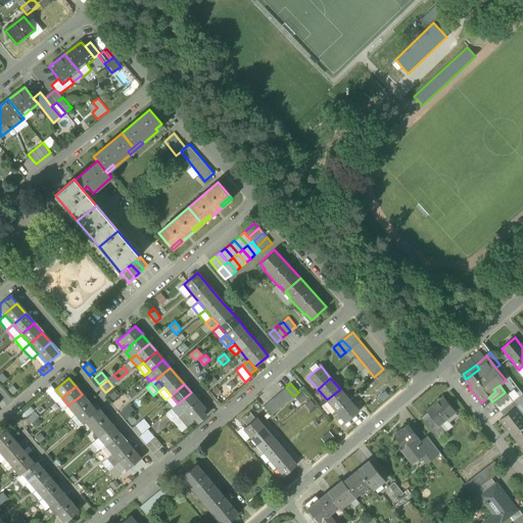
[(286,387),(281,390),(289,399),(293,395),(286,387)]
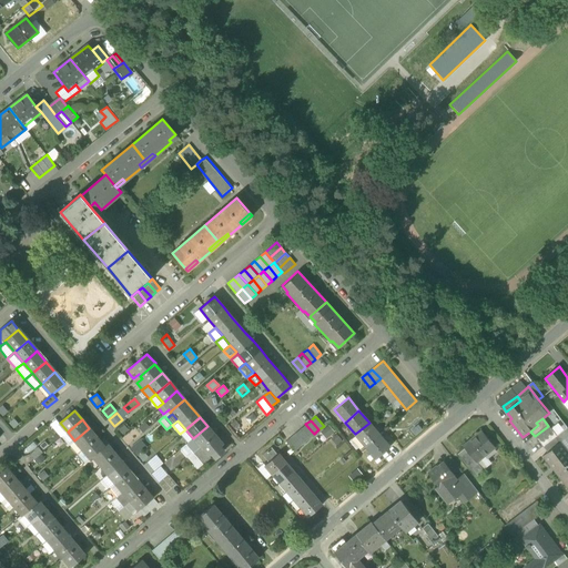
[(68,432),(60,423),(53,428),(61,437),(68,432)]
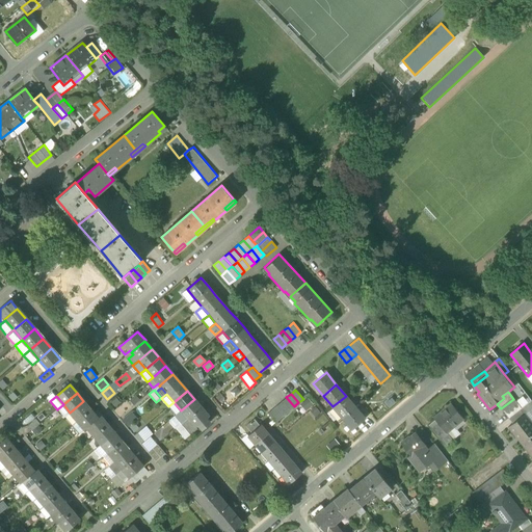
[(355,407),(346,396),(333,406),(342,418),(355,407)]
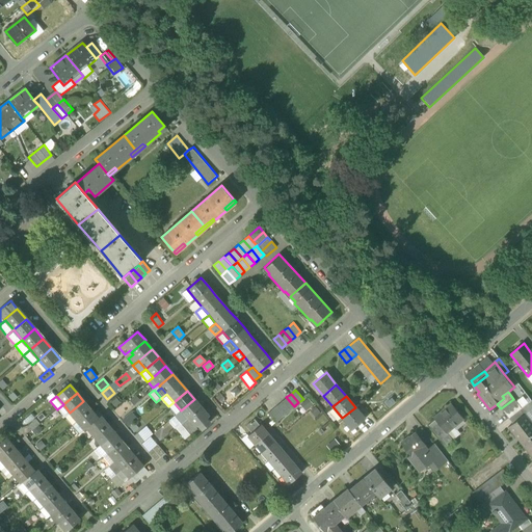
[(286,397),(282,401),(289,410),(294,406),(286,397)]
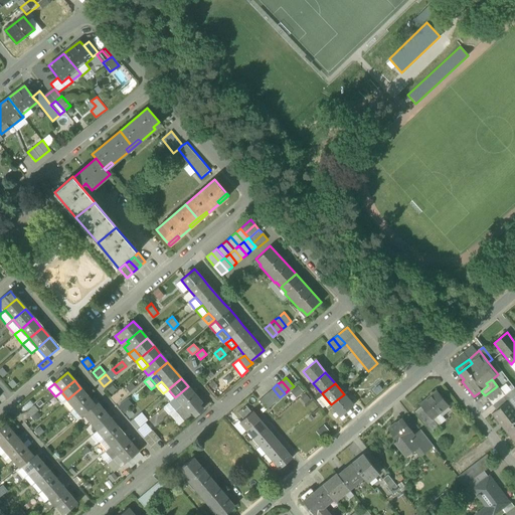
[(298,384),(290,390),(295,397),(303,390),(298,384)]
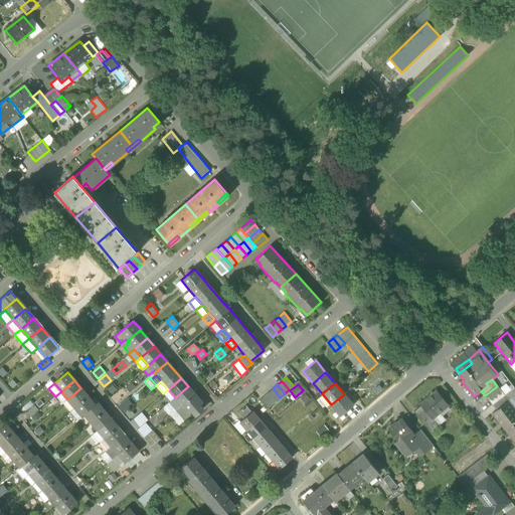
[(194,394),(188,386),(175,397),(181,405),(194,394)]
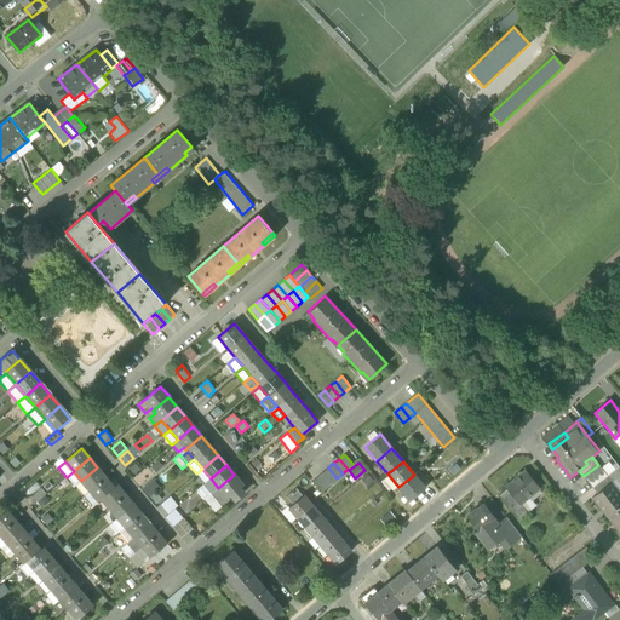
[(584,476),(587,480),(602,469),(598,465),(584,476)]
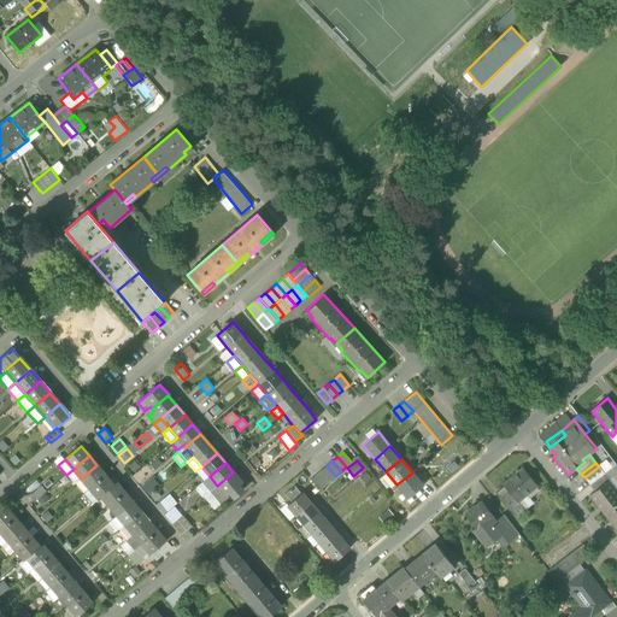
[(81,479),(89,488),(105,475),(97,465),(81,479)]
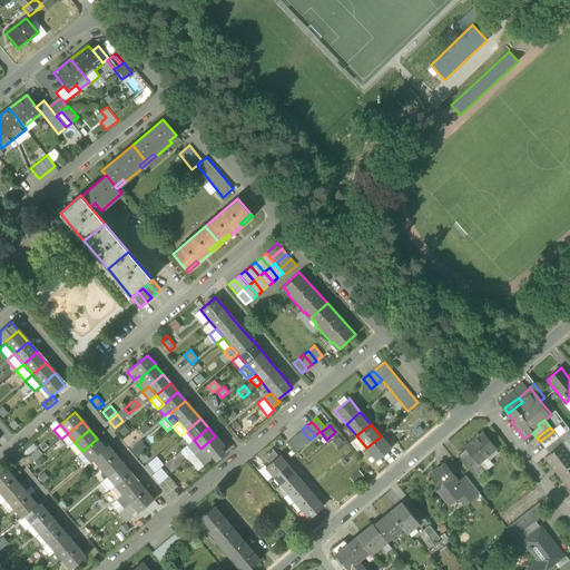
[(302,430),(296,434),(305,444),(310,440),(302,430)]
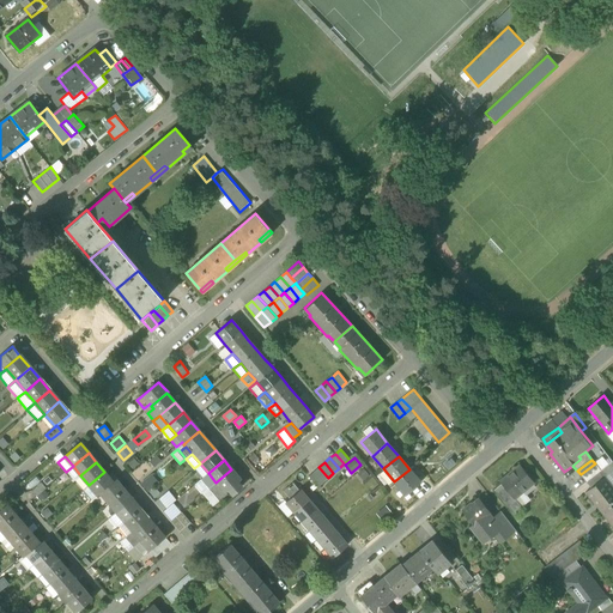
[(581,474),(587,481),(601,469),(596,462),(595,463),(581,474)]
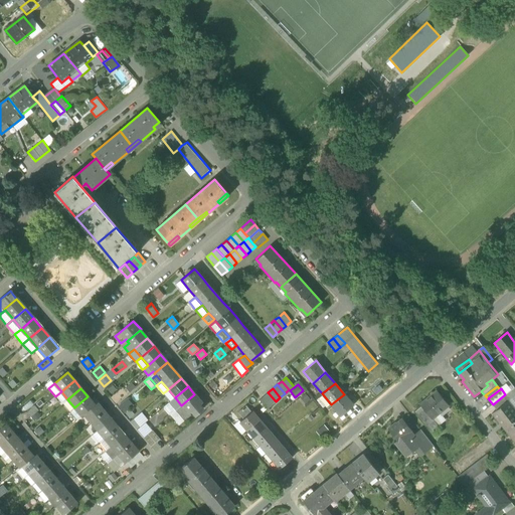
[(169,401),(175,397),(168,389),(163,393),(169,401)]
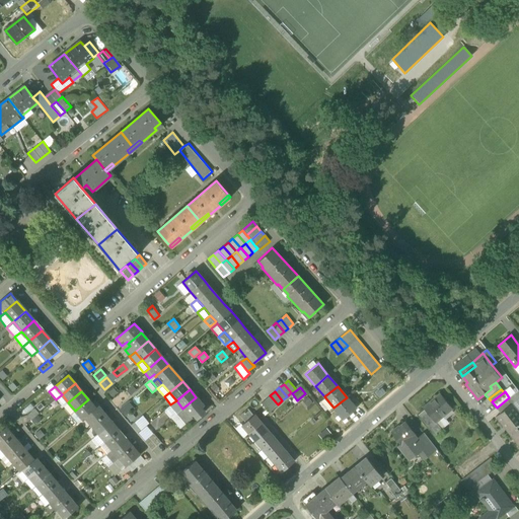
[(62,394),(56,399),(63,408),(68,402),(62,394)]
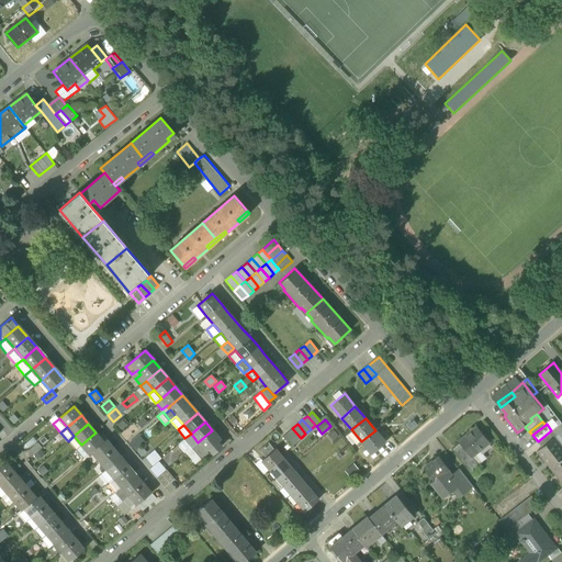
[(458,442),(461,446),(469,456),(471,458),(473,457),(490,442),(476,427),(458,442)]
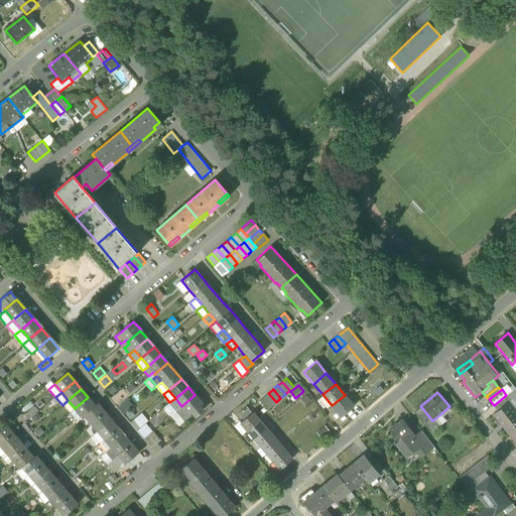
[(268,393),(264,397),(271,406),(276,402),(268,393)]
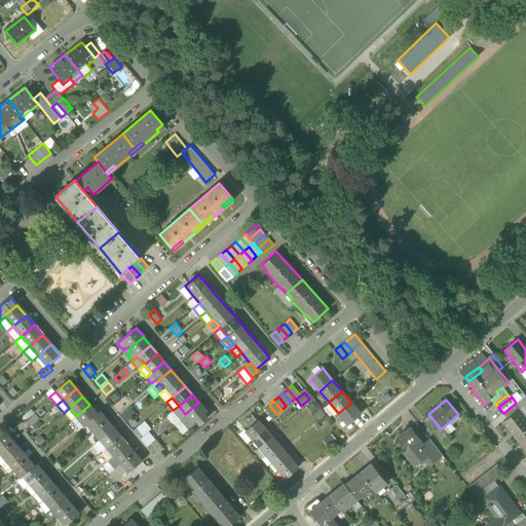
[(199,402),(198,403),(185,414),(187,416),(193,423),(193,422),(196,420),(203,414),(207,411),(199,402)]
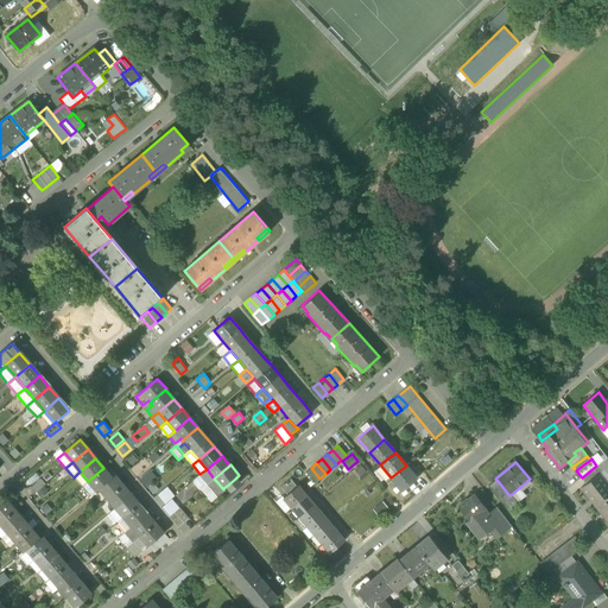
[(355,470),(361,476),(366,472),(361,466),(355,470)]
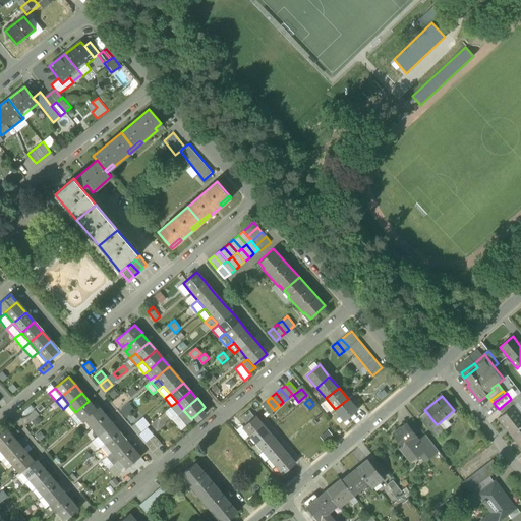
[(357,410),(348,399),(335,409),(345,420),(357,410)]
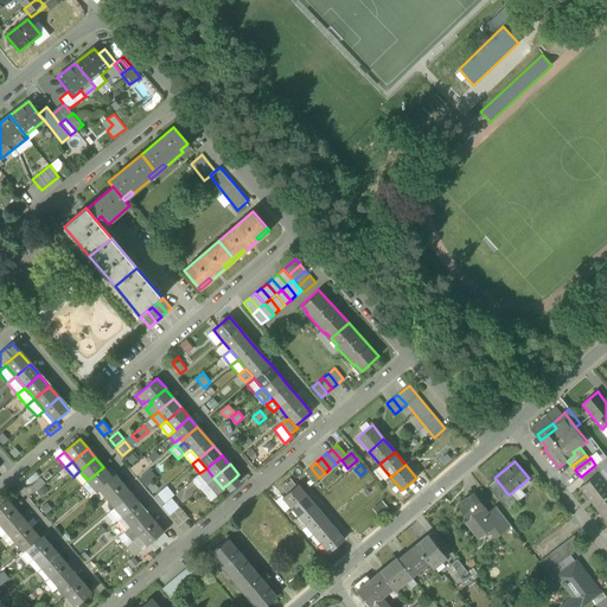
[(601,474),(595,465),(581,477),(587,486),(601,474)]
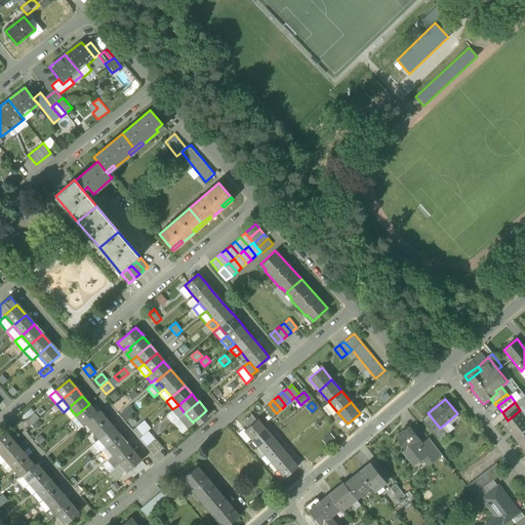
[(85,421),(96,412),(92,407),(89,404),(76,415),(83,423),(85,421)]
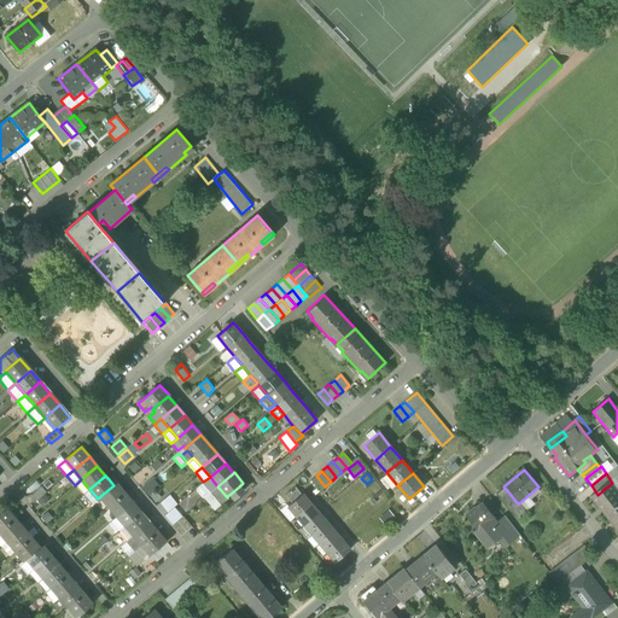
[(320,491),(325,487),(316,476),(310,481),(320,491)]
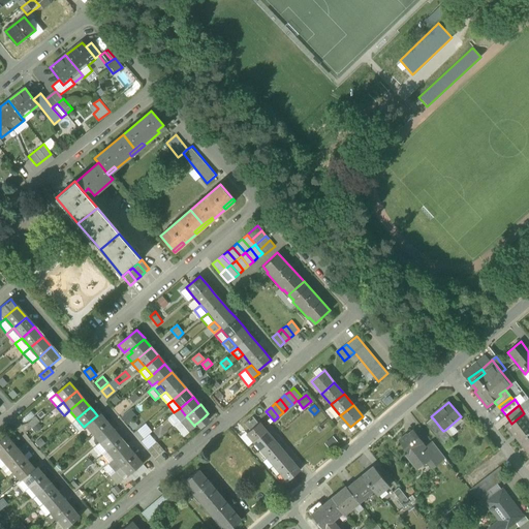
[(138,425),(133,419),(137,415),(130,408),(121,416),(133,430),(138,425)]
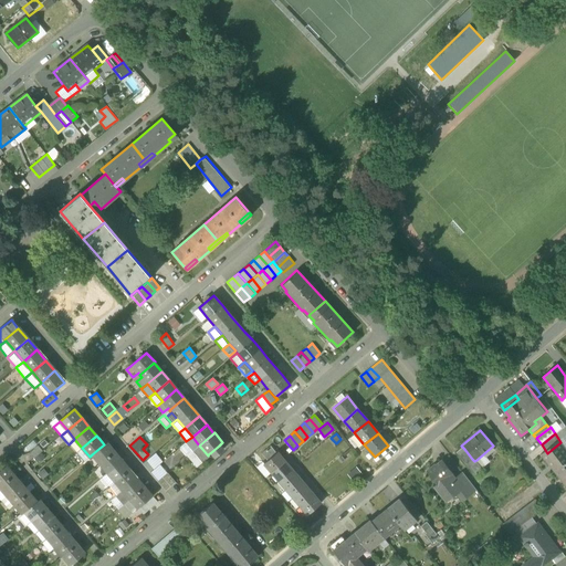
[(192,437),(186,441),(185,442),(192,451),(199,446),(192,437)]
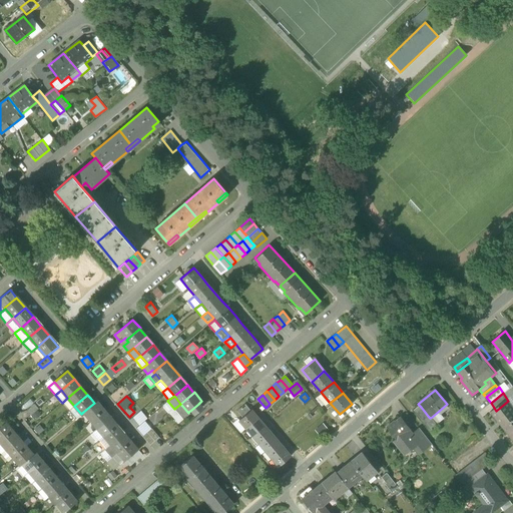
[(83,412),(90,421),(103,409),(96,401),(94,403),(83,412)]
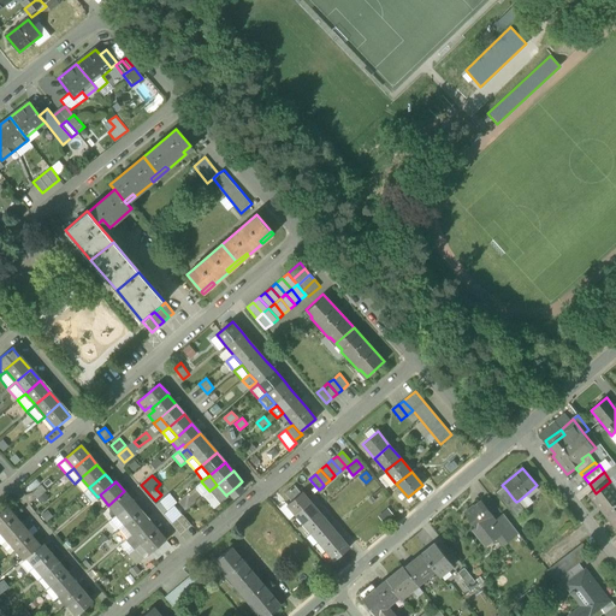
[(203,496),(209,491),(201,481),(195,486),(203,496)]
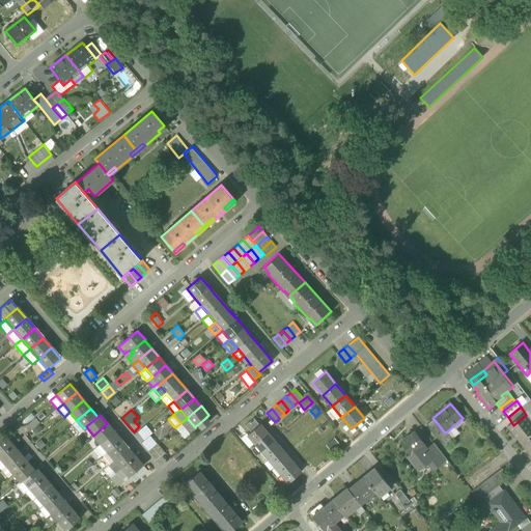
[(510,428),(521,442),(530,434),(530,420),(526,415),(513,425),(510,428)]
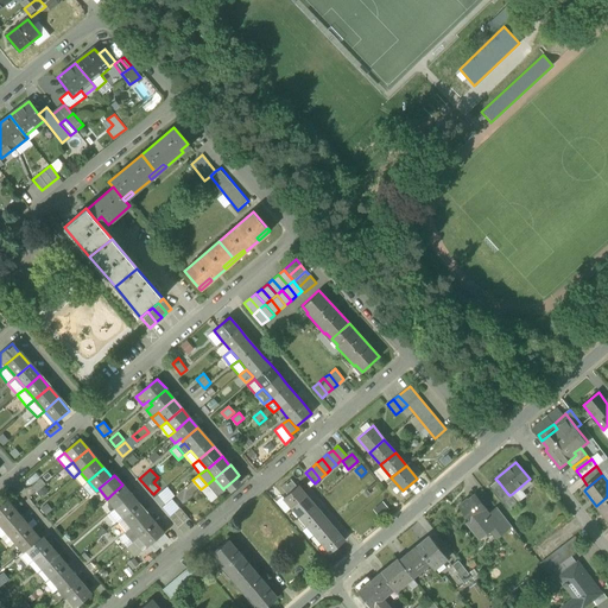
[(32,487),(37,493),(46,483),(42,479),(32,487)]
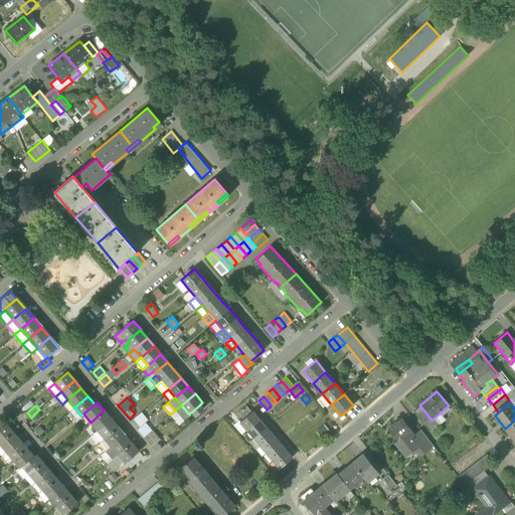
[(183,407),(181,405),(175,410),(170,414),(179,425),(185,420),(177,411),(183,407)]
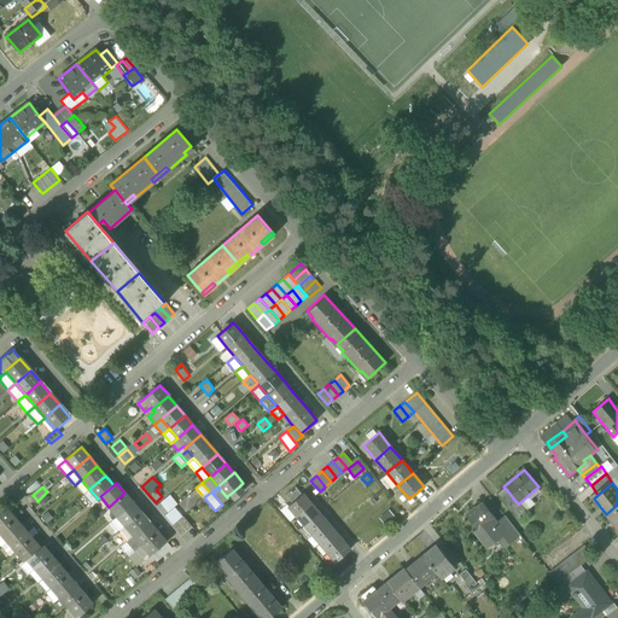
[(243,491),(239,487),(231,494),(234,497),(243,491)]
